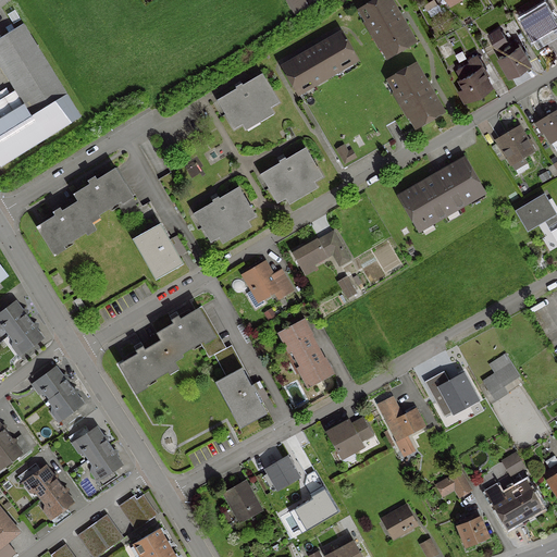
[(289,0),(297,13),(311,5),(307,0),(289,0)]
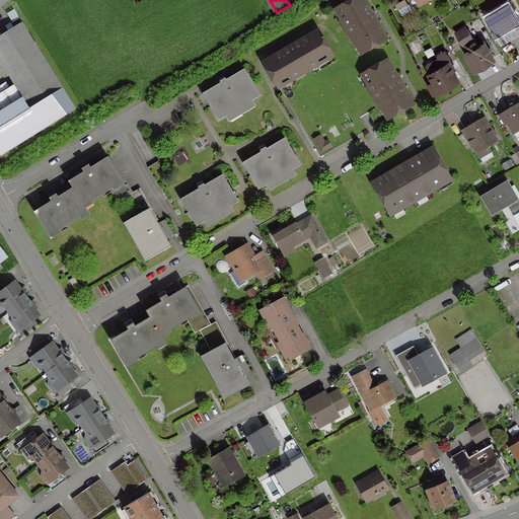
[(360,42),(365,51),(384,39),(361,0),(353,0),(340,7),(345,16),(341,19),(340,22),(345,30),(347,29),(349,33),(347,35),(352,44),(355,45),(360,42)]
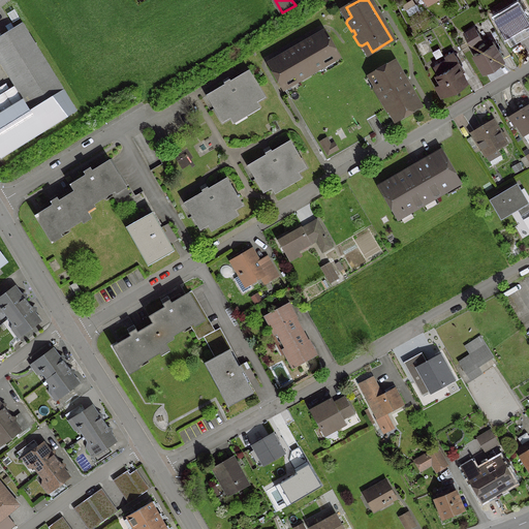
[(528,26),(528,24),(519,7),(495,21),(505,39),(528,26)]
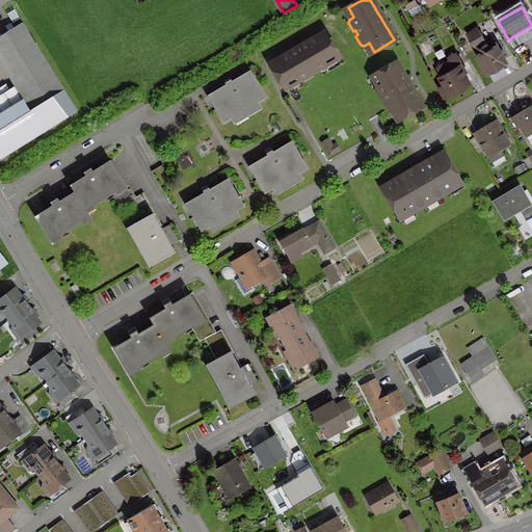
[(12,28),(7,32),(0,35),(0,64),(22,100),(0,112),(0,159),(76,112),(21,23),(12,28)]
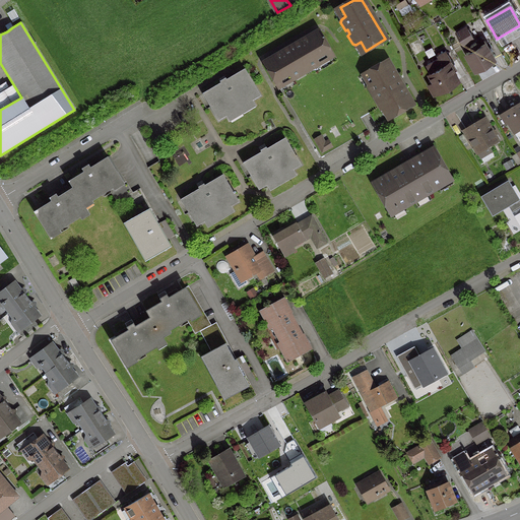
[(471,37),(465,27),(456,33),(463,45),(466,43),(465,41),(471,37)]
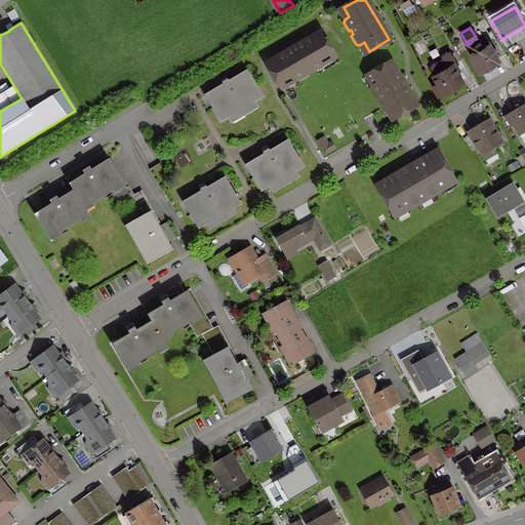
[(316,68),(315,65),(332,54),(320,32),(296,46),(297,47),(291,51),(290,49),(267,64),(279,85),(291,78),(292,81),(316,68)]
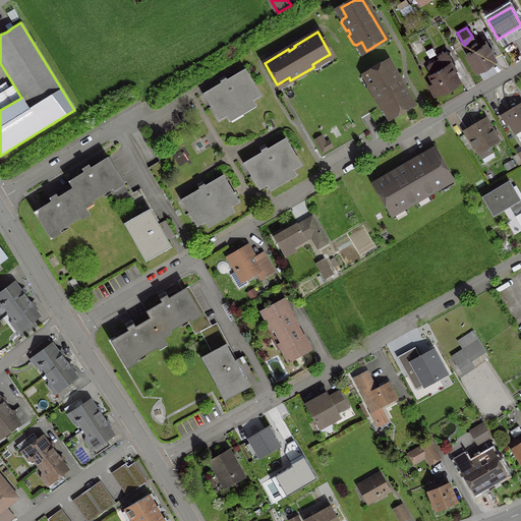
[(466,52),(475,69),(495,58),(484,42),(478,45),(477,42),(475,43),(470,46),(471,49),(466,52)]
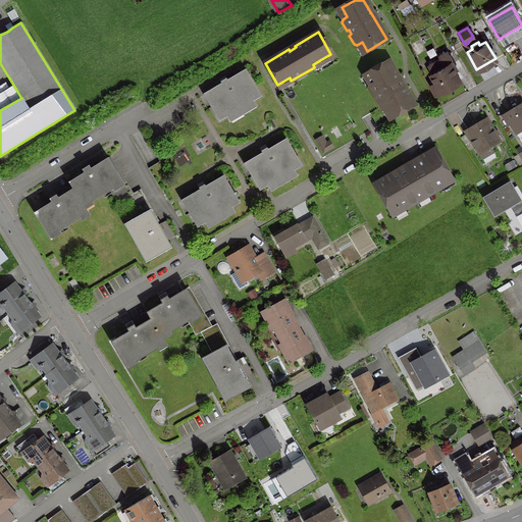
[(435,93),(440,90),(459,79),(450,61),(452,60),(446,51),(438,55),(440,58),(427,65),(431,71),(429,72),(434,81),(429,83),(435,93)]
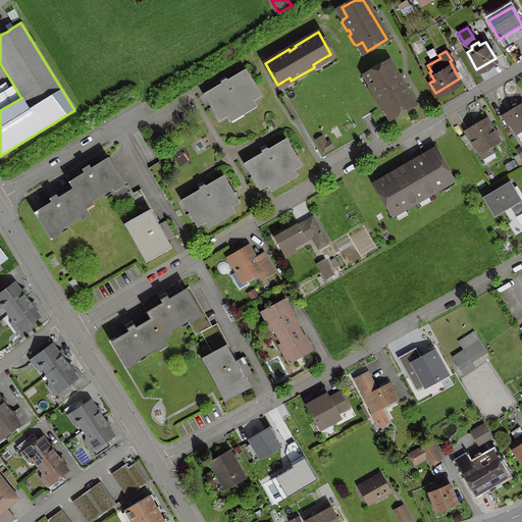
[(400,81),(388,61),(368,73),(373,82),(369,85),(368,88),(373,96),(375,95),(378,100),(375,101),(380,109),(384,110),(388,107),(394,116),(413,105),(400,81)]
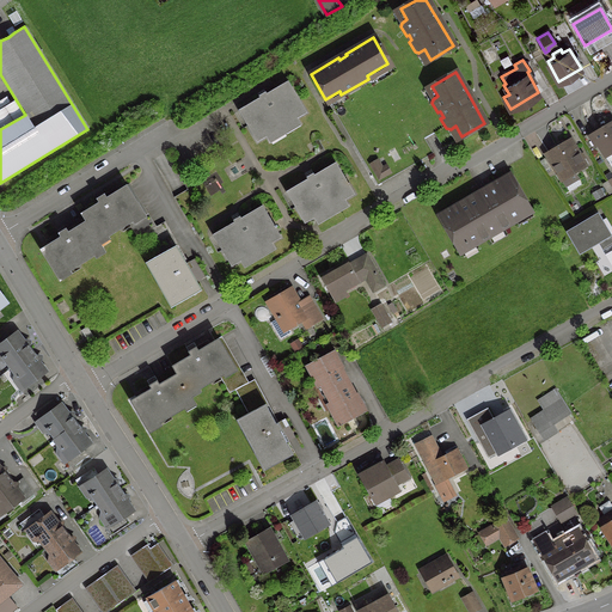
[(246,127),(256,142),(306,114),(287,81),(265,95),(264,92),(257,96),(258,98),(237,111),(246,127)]
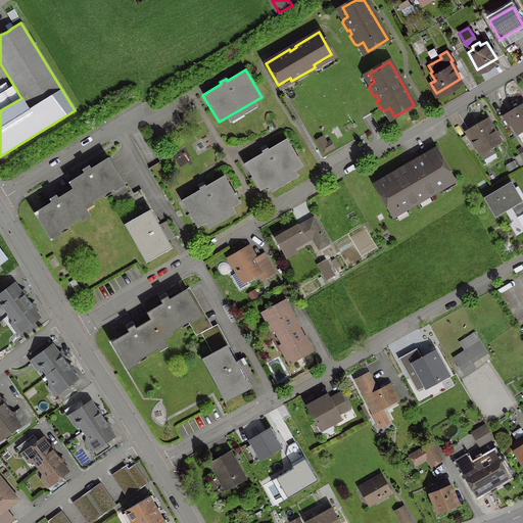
[(517,135),(522,130),(522,104),(505,114),(517,135)]
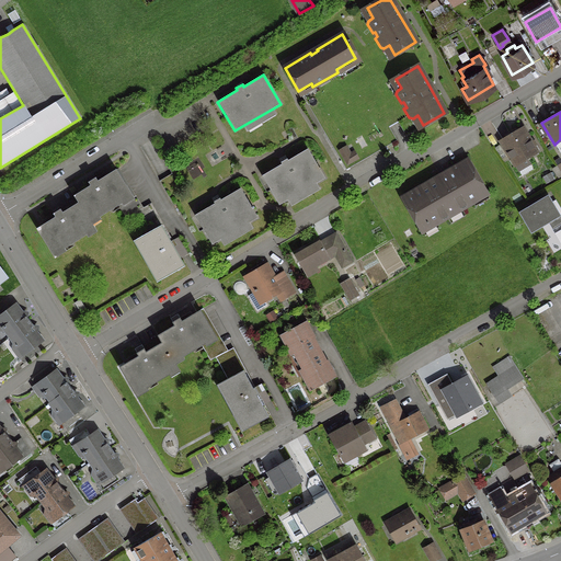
[(525,159),(536,152),(522,128),(500,141),(521,176),(531,170),(525,159)]
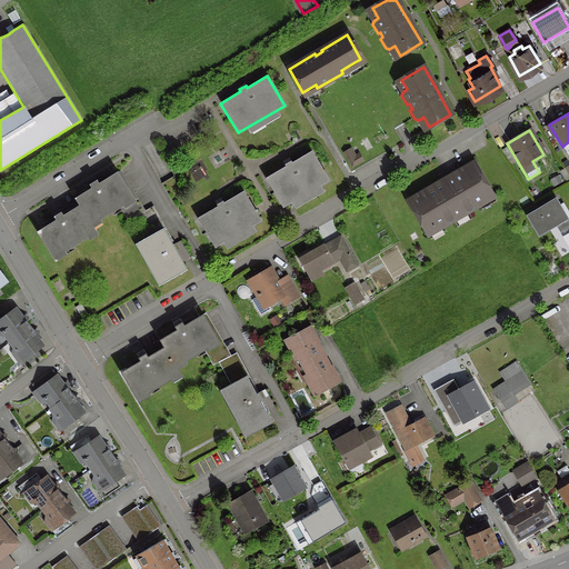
[(351,167),(361,161),(358,155),(353,157),(350,150),(343,153),(351,167)]
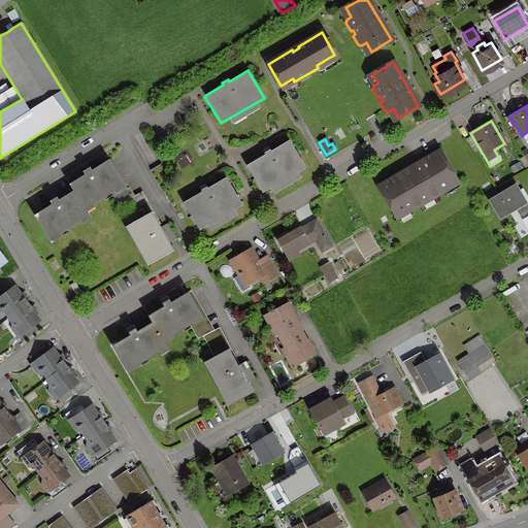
[(270,188),(296,172),(304,168),(289,140),(270,152),(269,150),(263,153),(264,155),(245,165),(262,193),(270,188)]
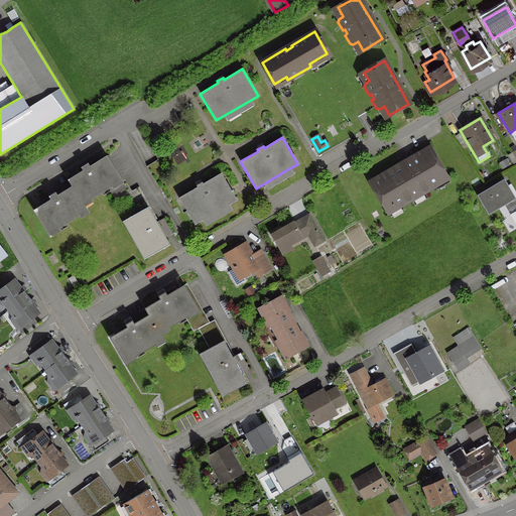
[(400,164),(370,181),(386,211),(398,204),(399,206),(434,185),(433,183),(445,176),(428,148),(408,159),(409,162),(402,166),(400,164)]
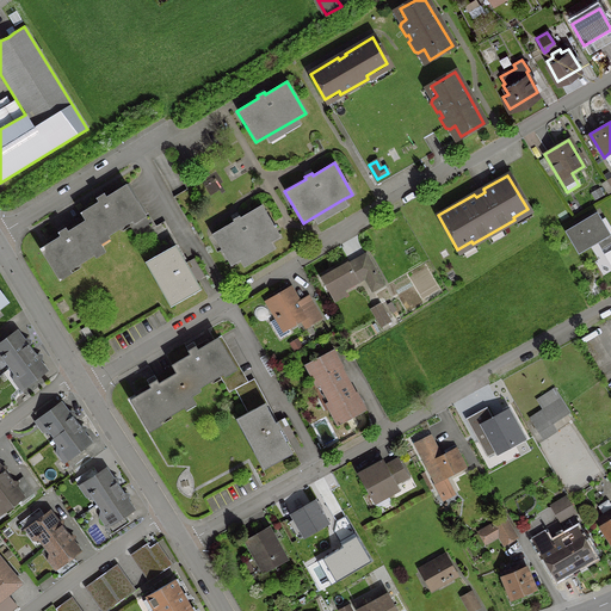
[(84,221),(98,242),(128,224),(136,238),(144,233),(150,244),(168,234),(161,223),(152,228),(143,214),(125,185),(105,197),(103,193),(94,198),(97,202),(79,214),(84,221)]
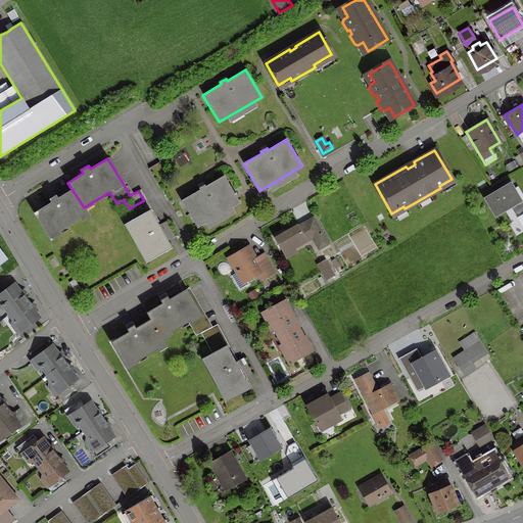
[(188,215),(196,228),(239,203),(223,176),(204,187),(203,185),(198,188),(199,190),(181,201),(188,215)]
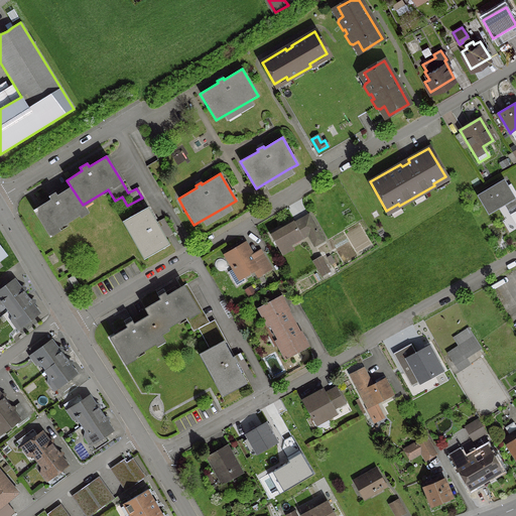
[(504,204),(508,210),(515,205),(515,204),(503,181),(478,197),(488,213),(504,204)]
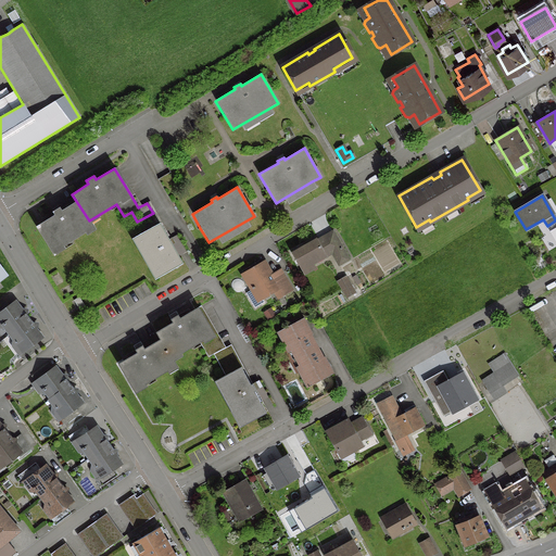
[(89,220),(76,201),(61,211),(59,207),(51,212),(53,215),(38,225),(35,227),(51,253),(93,227),(89,220)]
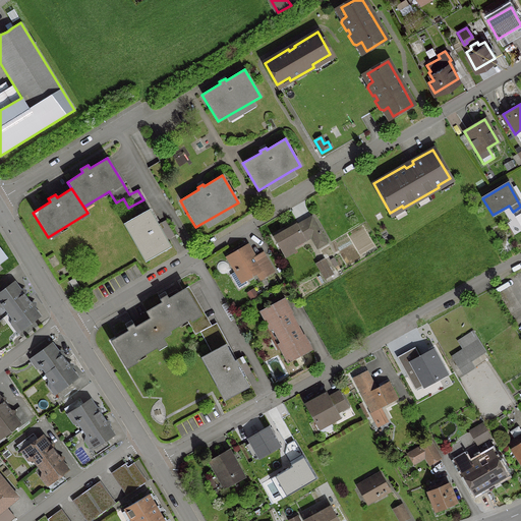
[(170,246),(166,240),(143,199),(128,208),(134,218),(123,224),(145,262),(170,246)]
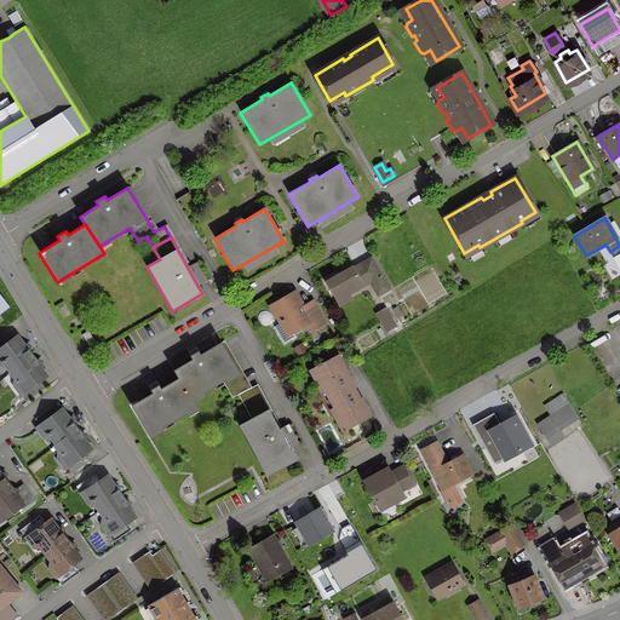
[(352,269),(351,267),(325,282),(336,300),(375,279),(382,280),(369,259),(361,264),(362,265),(354,270),(352,269)]
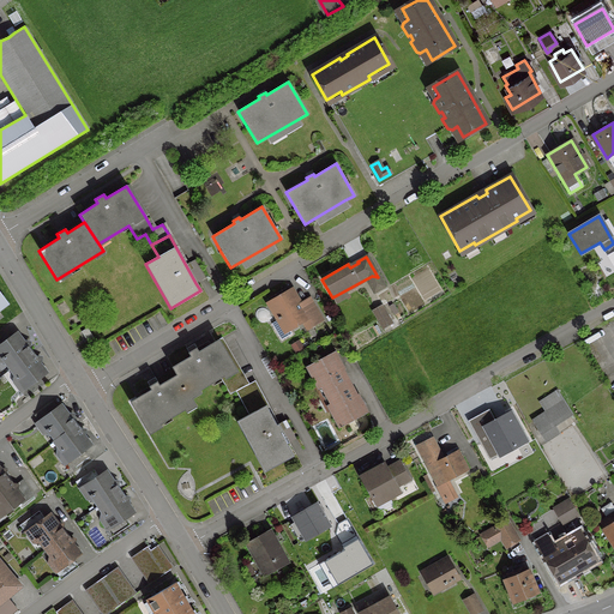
[(290,290),(274,300),(269,304),(284,331),(306,318),(308,321),(319,315),(309,301),(300,307),(290,290)]
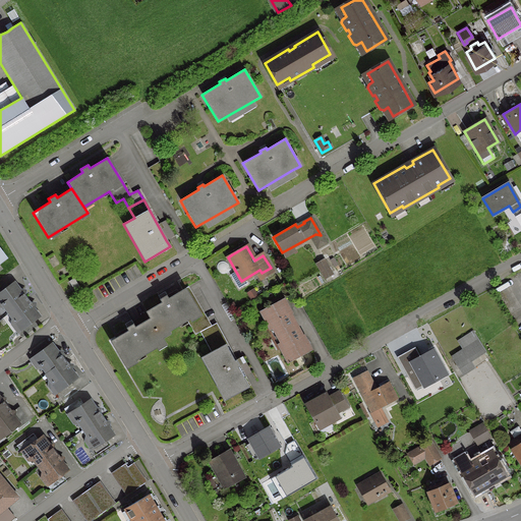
[(323,259),(315,264),(324,279),(332,274),(323,259)]
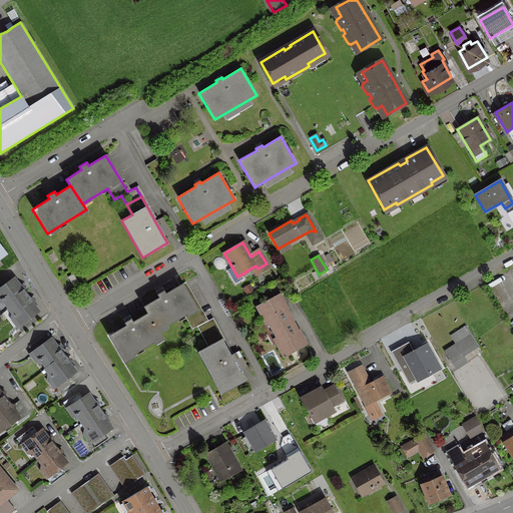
[(72,275),(68,277),(72,285),(77,282),(72,275)]
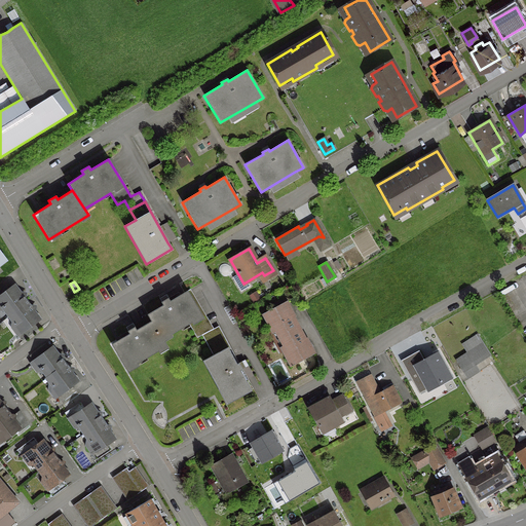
[(24,294),(20,294),(14,287),(8,291),(3,285),(0,287),(0,299),(3,304),(2,307),(8,315),(26,303),(23,299),(24,294)]
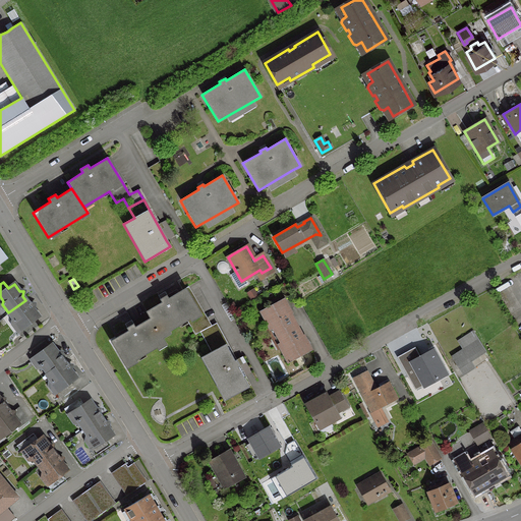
[(146,311),(149,317),(159,334),(167,330),(168,332),(186,321),(194,335),(199,332),(206,343),(220,335),(214,324),(208,327),(185,288),(168,298),(166,295),(159,299),(161,302),(146,311)]
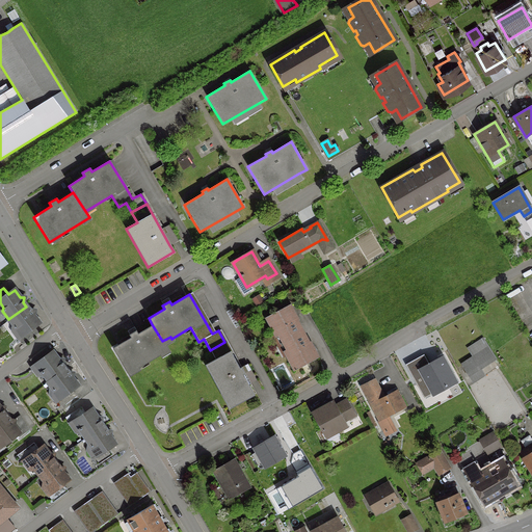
[(283,342),(297,335),(302,331),(296,320),(297,319),(289,306),(265,318),(274,337),(280,335),(283,342)]
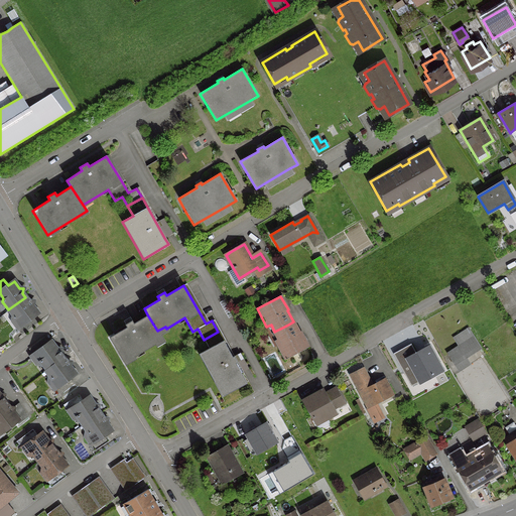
[(7,310),(13,318),(17,318),(20,324),(15,328),(20,335),(36,324),(31,317),(37,312),(32,305),(32,301),(28,300),(25,297),(8,309),(7,310)]
